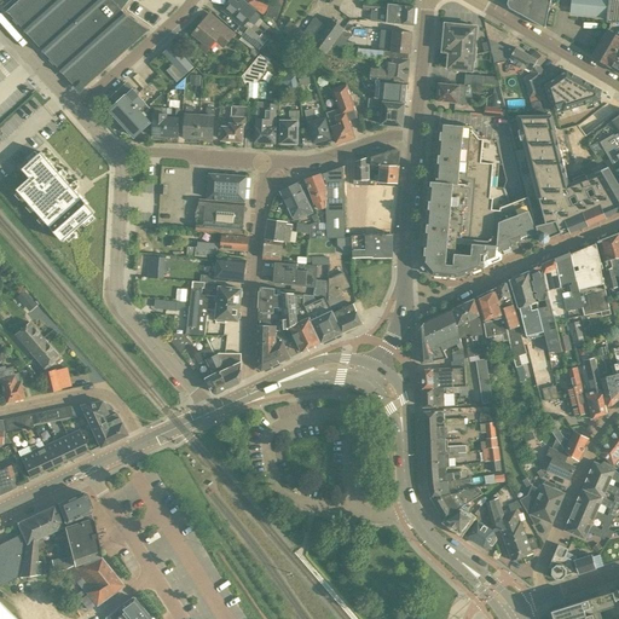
[(18,0),(6,12),(39,48),(51,38),(33,17),(40,11),(29,0),(18,0)]
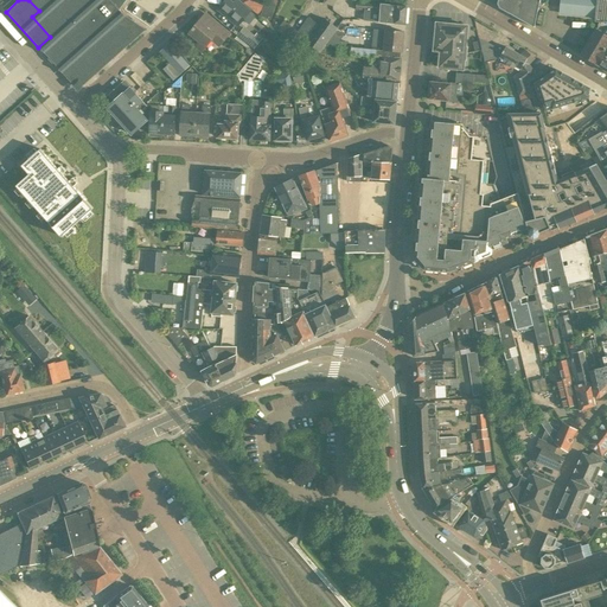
[(29,0),(39,11),(32,17),(50,37),(38,48),(69,87),(83,87),(146,30),(146,29),(145,29),(126,17),(120,11),(126,0),(29,0)]
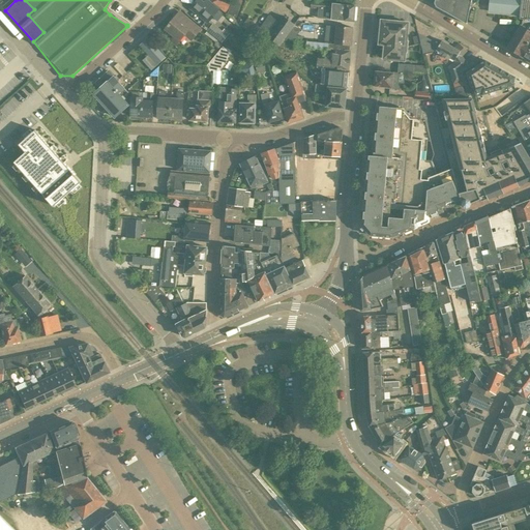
[(204,0),(197,0),(190,8),(208,23),(218,11),(205,0),(204,0)]
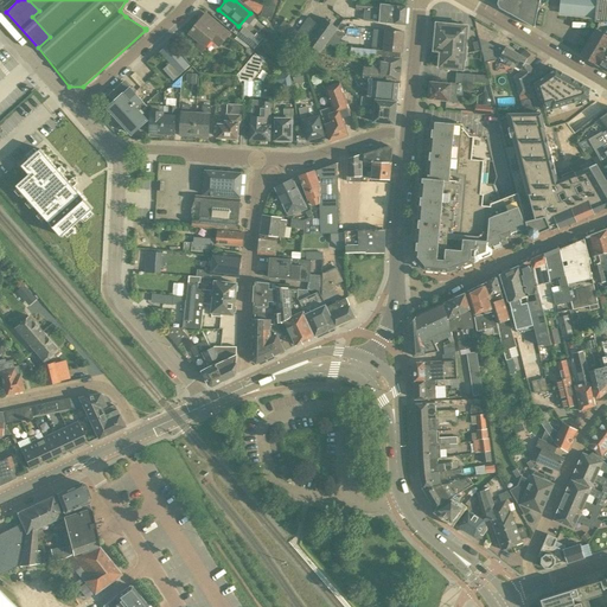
[(248,0),(247,6),(260,16),(264,0),(263,0),(248,0)]
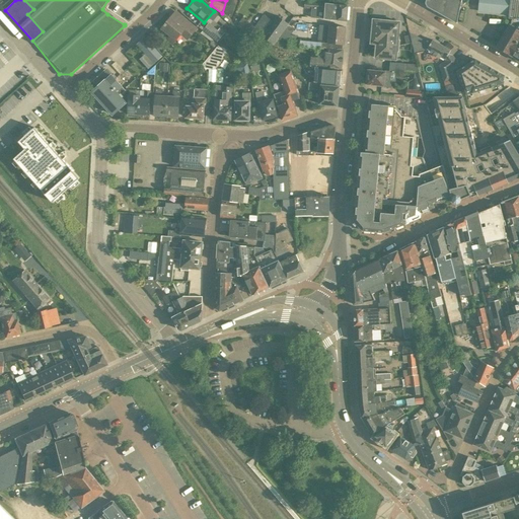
[(228,0),(223,14),(231,17),(237,1),(235,0),(228,0)]
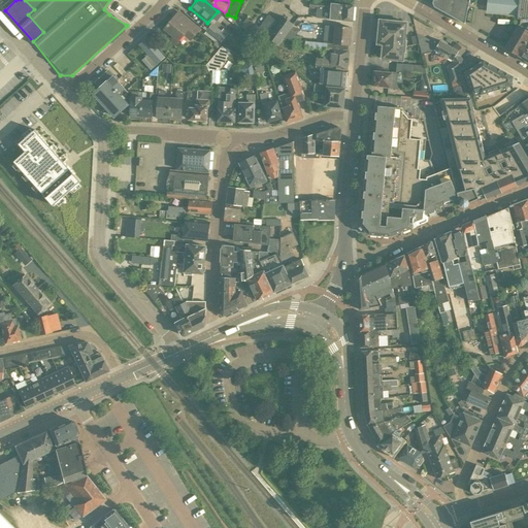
[(435,7),(465,25),(469,0),(433,0),(433,3),(435,7)]
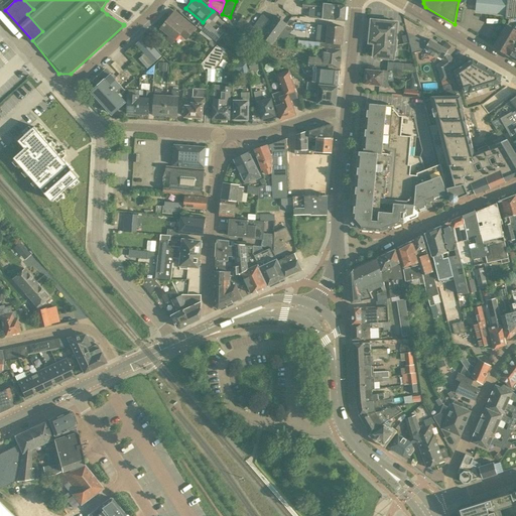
[(515,0),(477,0),(476,11),(476,14),(507,18),(515,18),(515,0)]
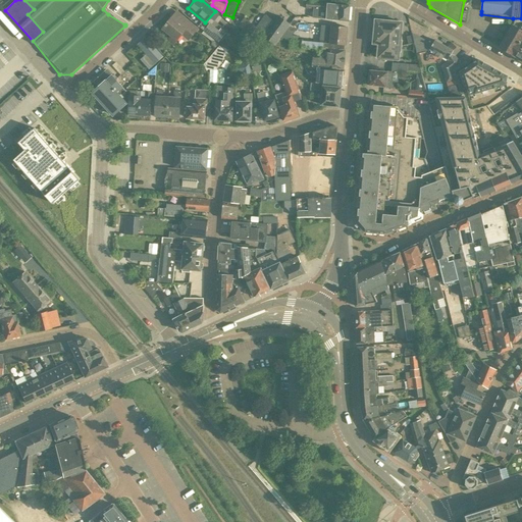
[(307,2),(306,9),(314,10),(314,9),(314,3),(307,2)]
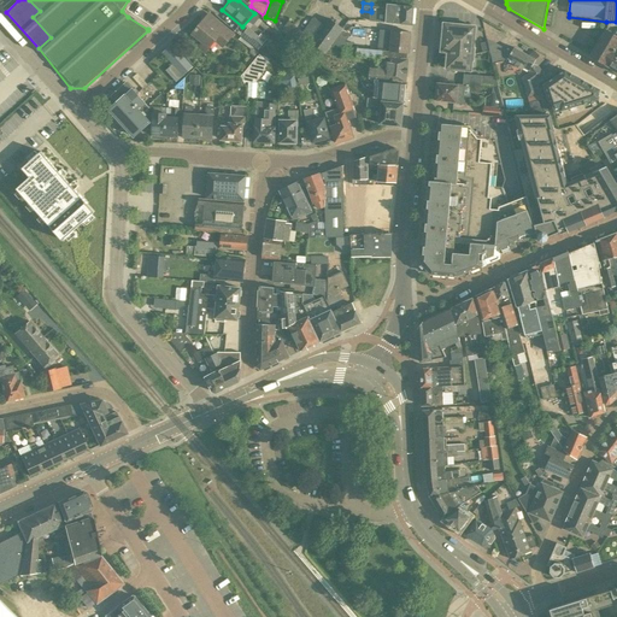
[(386,23),(411,25),(413,7),(412,7),(371,4),(371,11),(370,22),(386,23)]
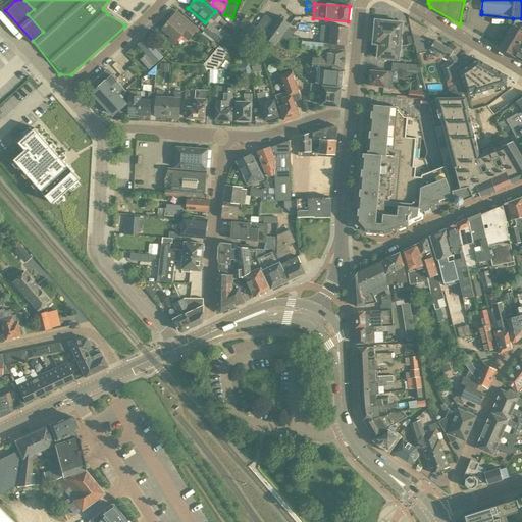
[(256,27),(249,36),(270,52),(275,45),(264,37),(278,16),(274,21),(265,14),(256,27)]
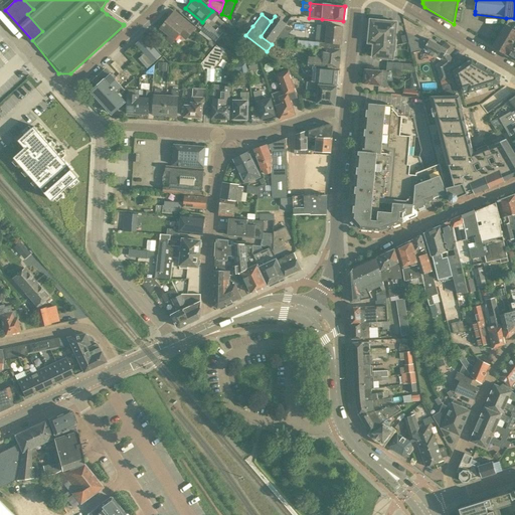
[(287,24),(275,16),(261,36),(272,44),(278,36),(287,24)]
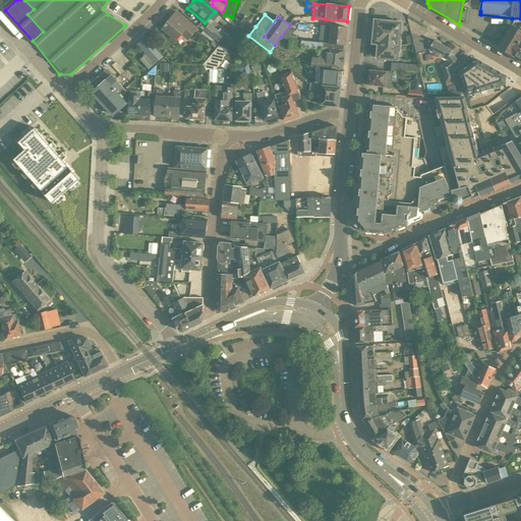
[(171,17),(162,27),(176,41),(181,35),(188,40),(196,30),(185,20),(181,25),(171,17)]
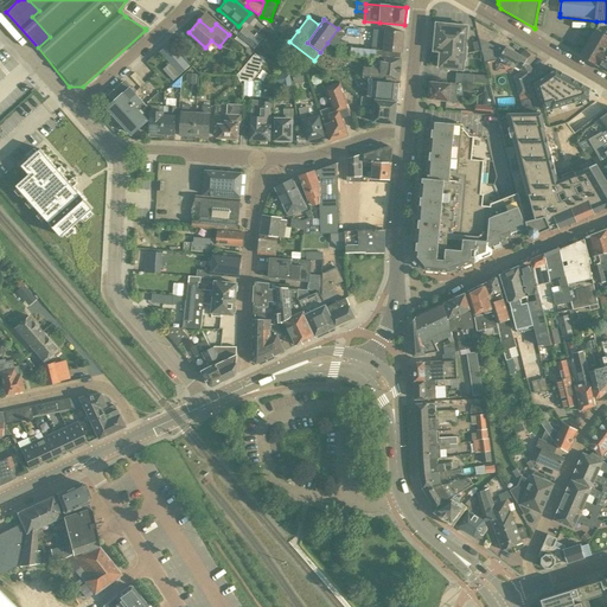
[(275,31),(289,42),(298,31),(283,20),(275,31)]
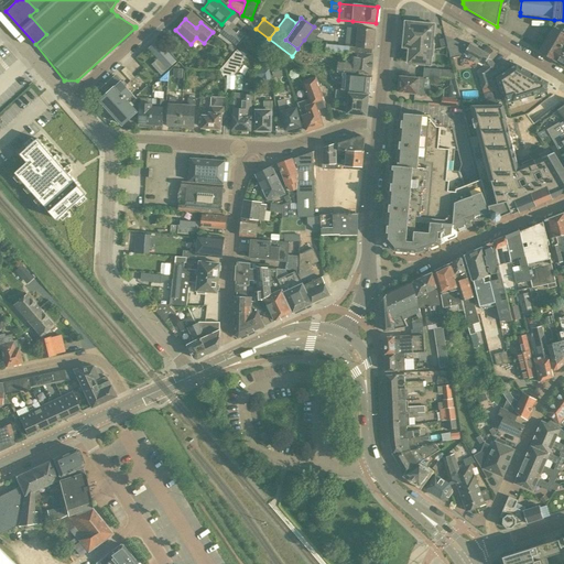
[(434,24),(405,22),(403,47),(410,47),(408,63),(431,65),(434,24)]
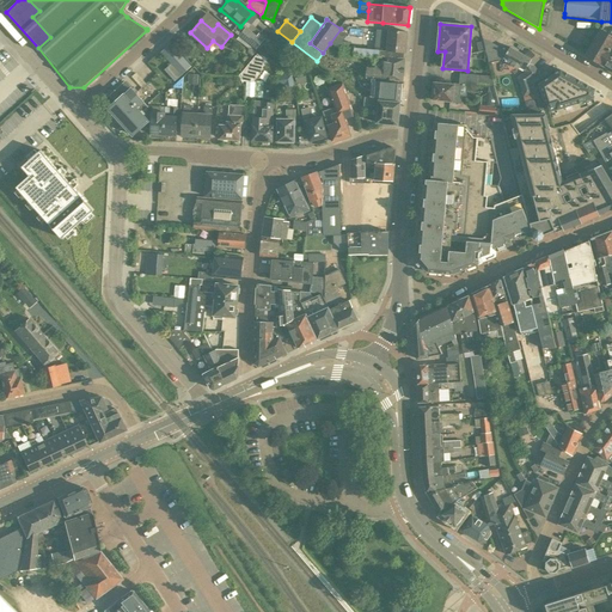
[(246,28),(239,36),(250,46),(256,50),(265,40),(259,34),(257,36),(246,28)]
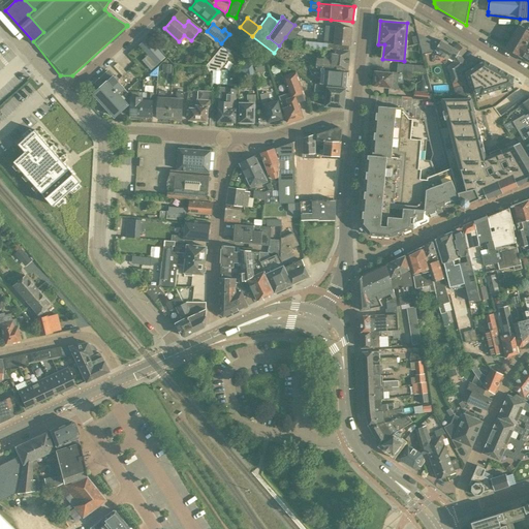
[(300,29),(294,25),(285,37),(290,41),(300,29)]
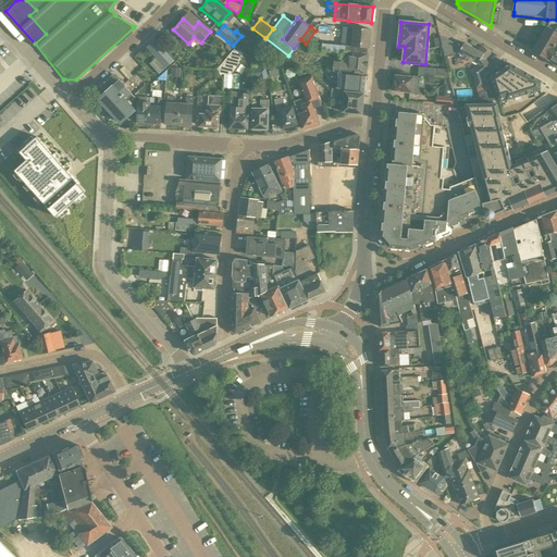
[(355,27),(353,46),(353,47),(369,48),(371,28),(355,27)]
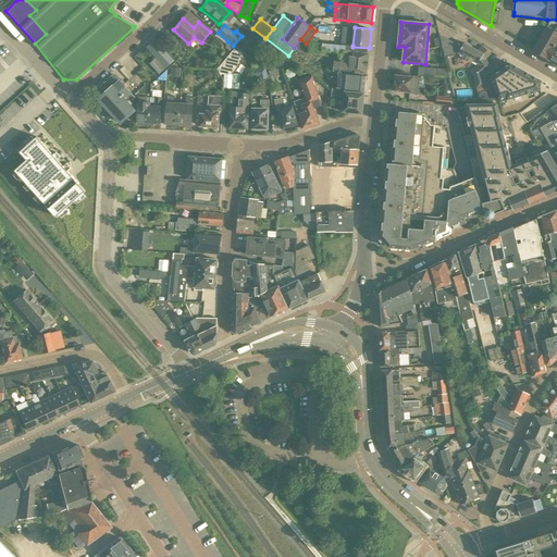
[(556,27),(554,33),(547,28),(534,51),(556,64),(556,27)]
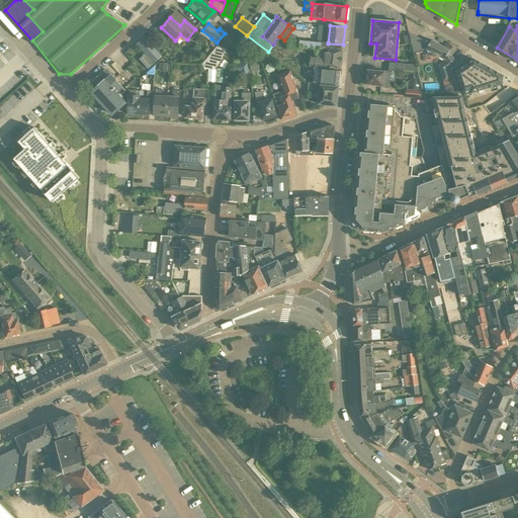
[(210,41),(208,45),(212,48),(217,42),(202,31),(200,33),(210,41)]
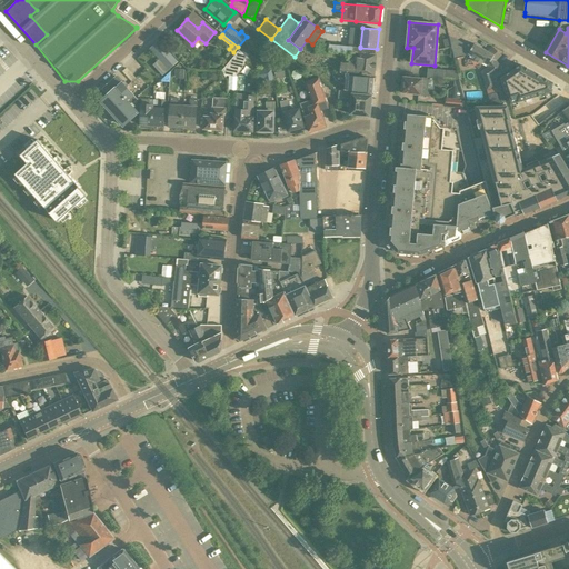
[(446,39),(447,47),(453,46),(455,57),(466,55),(463,37),(446,39)]
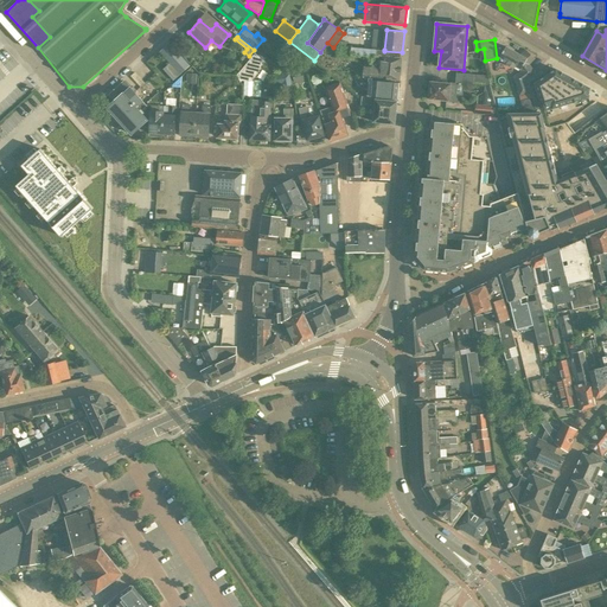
[(384,51),(384,50),(337,46),(336,57),(351,58),(351,55),(383,57),(382,68),(364,66),(364,71),(357,71),(356,77),(400,81),(402,59),(401,59),(402,52),(384,51)]
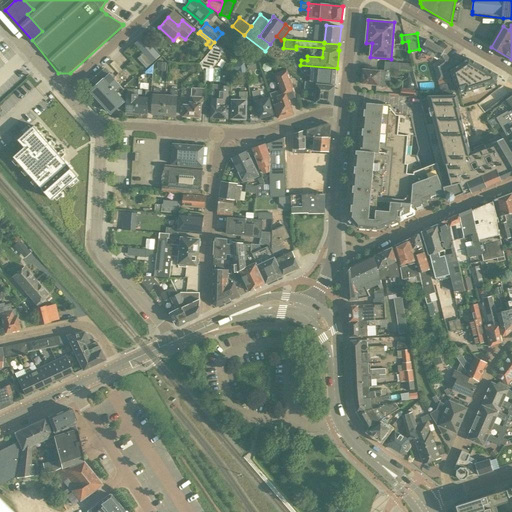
[(432,65),(433,68),(447,55),(451,50),(443,42),(438,47),(426,40),(420,51),(434,58),(435,56),(440,59),(432,65)]
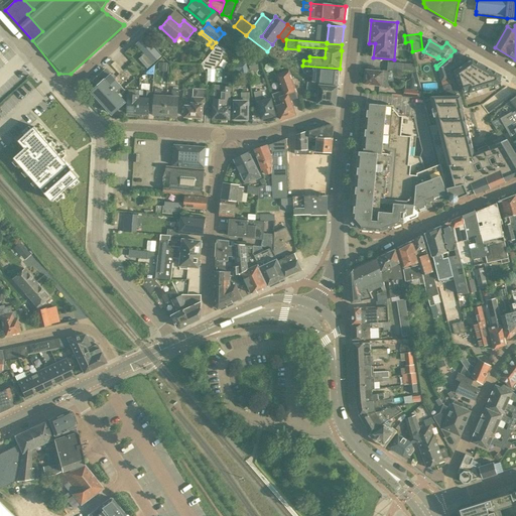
[(252,48),(259,54),(262,49),(255,44),(252,48)]
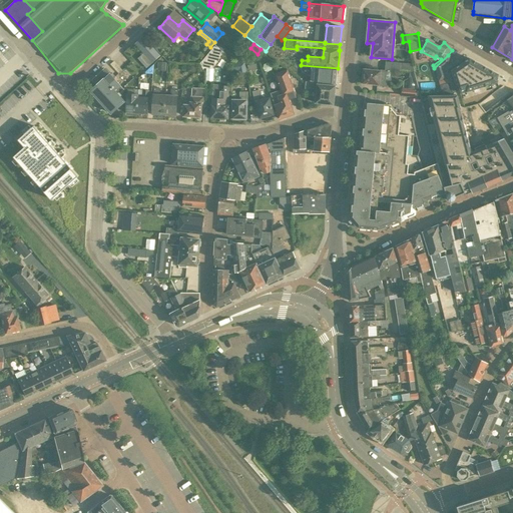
[(202,68),(212,69),(225,53),(215,45),(199,64),(202,68)]
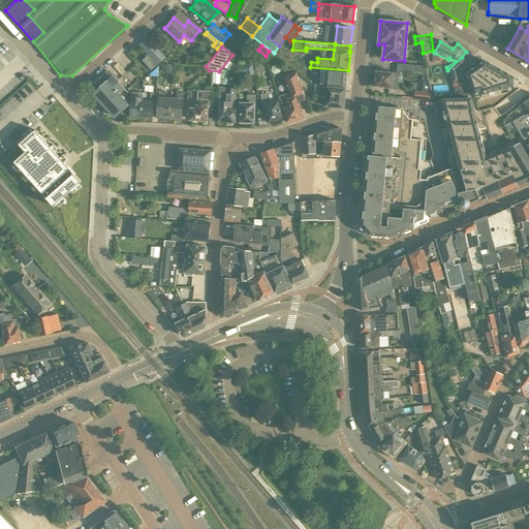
[(157,48),(148,56),(157,65),(165,58),(157,48)]
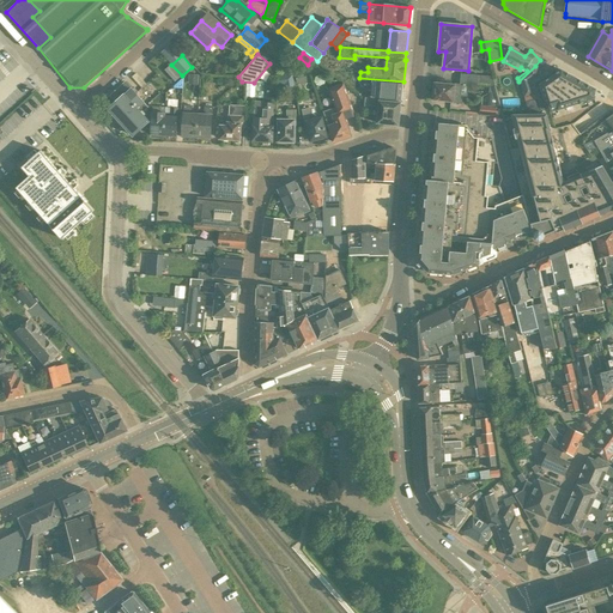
[(540,76),(532,82),(540,111),(545,110),(538,86),(536,84),(556,71),(553,66),(541,74),(540,76)]
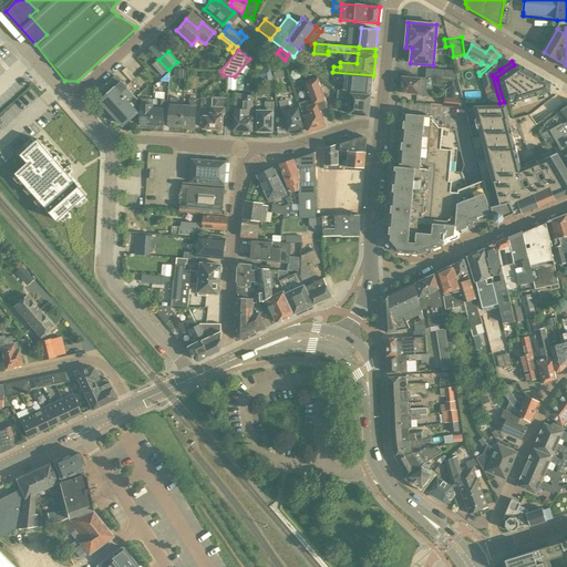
[(519,64),(500,78),(506,101),(515,99),(516,102),(550,91),(550,90),(550,89),(550,83),(524,68),(519,64)]
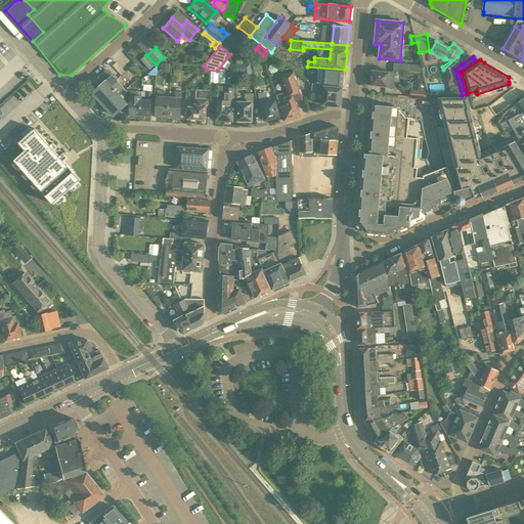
[(251,62),(242,63),(244,81),(253,80),(251,62)]
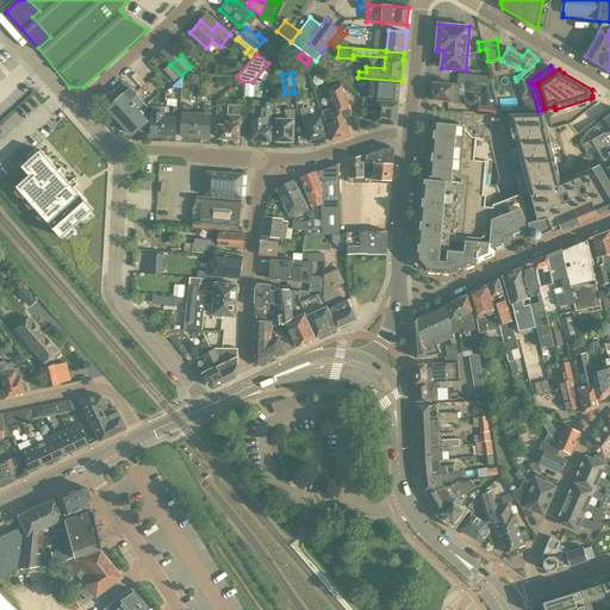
[(197,85),(198,74),(188,74),(187,85),(197,85)]
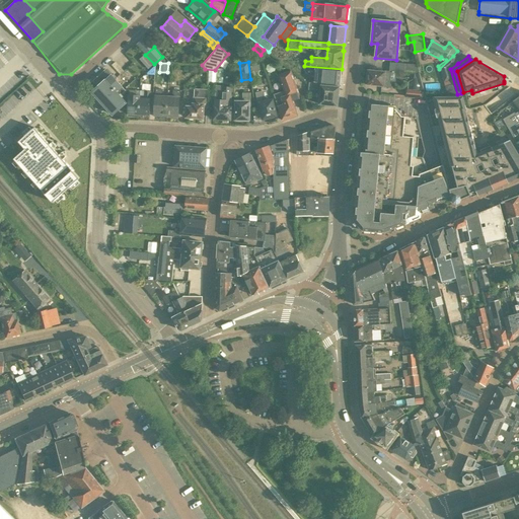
[(414,73),(414,74),(421,72),(420,65),(404,64),(404,72),(414,73)]
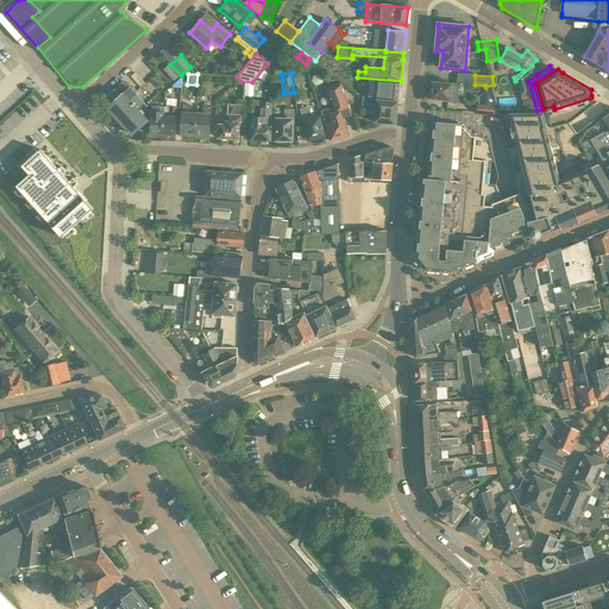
[(142,100),(125,81),(102,102),(132,136),(148,120),(140,113),(148,107),(146,105),(158,94),(155,89),(142,100)]
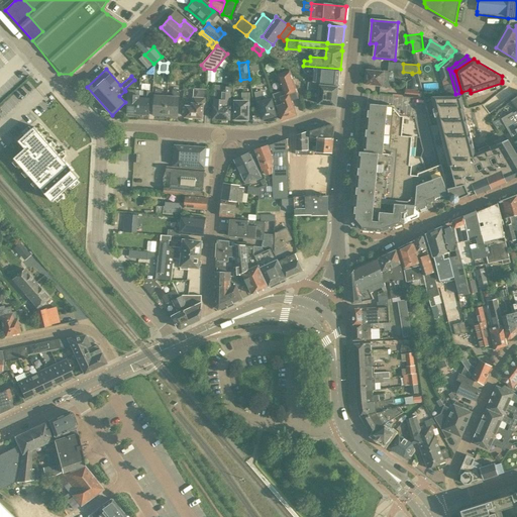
[(318,69),(316,83),(338,85),(340,71),(318,69)]
